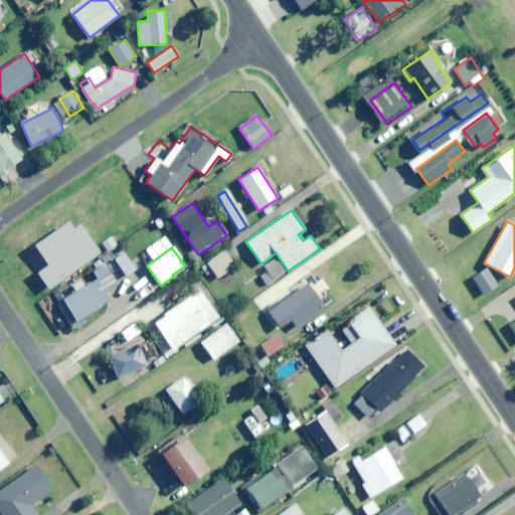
[(227,271),(235,266),(224,250),(206,264),(222,286),(232,279),(227,271)]
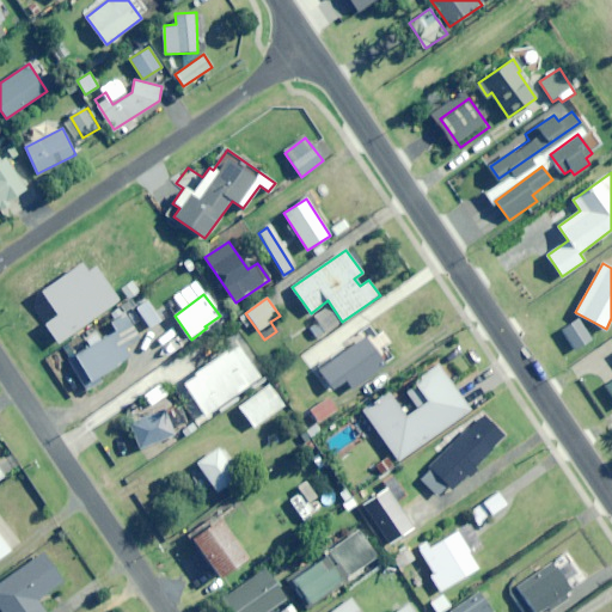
[(110,322),(115,331),(102,340),(96,331),(84,338),(89,347),(68,360),(87,391),(103,381),(99,377),(133,356),(126,347),(140,337),(124,312),(110,322)]
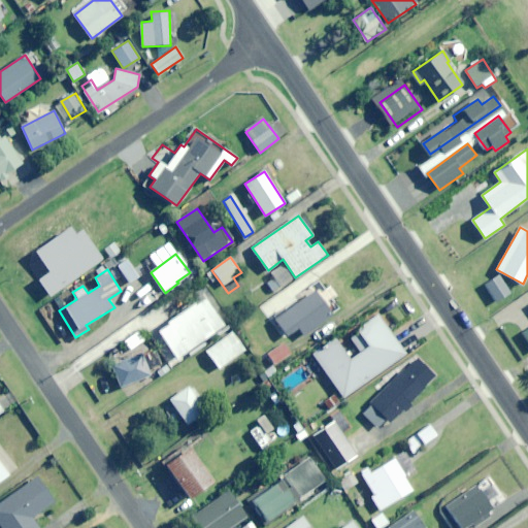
[(489,307),(510,292),(498,275),(477,290),(489,307)]
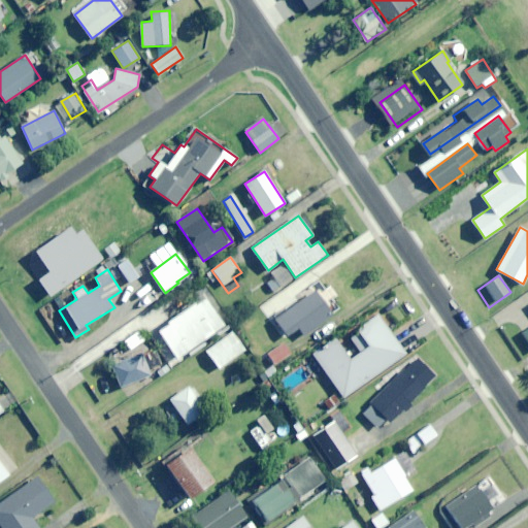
[(301,338),(341,309),(325,287),(318,291),(315,286),(299,297),(301,301),(283,314),(301,338)]
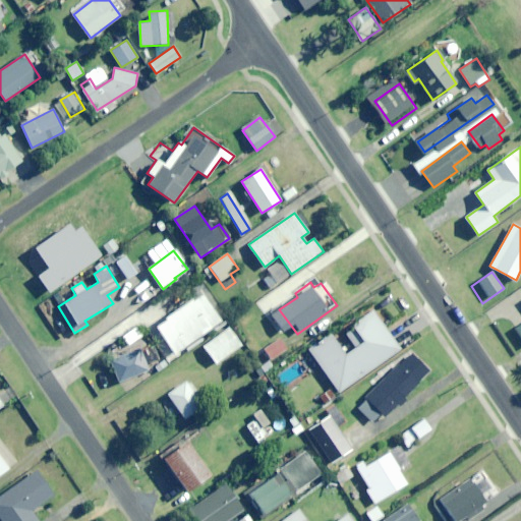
[(198,337),(221,322),(200,293),(151,330),(171,358),(185,347),(188,351),(201,342),(198,337)]
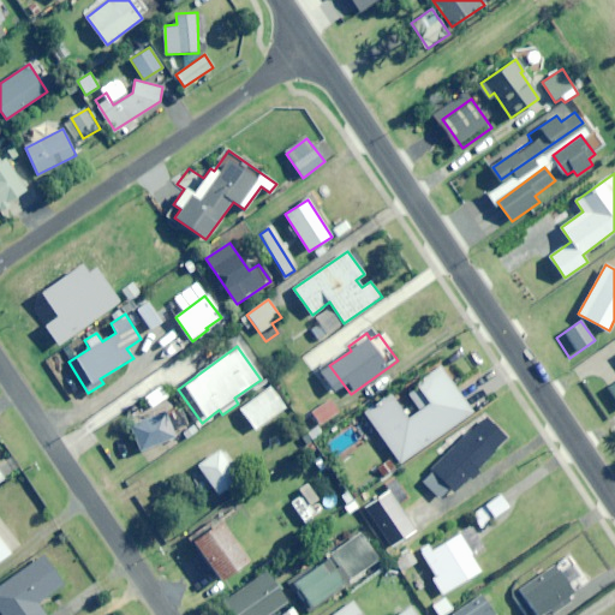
[(400,463),(472,412),(440,365),(406,389),(421,408),(407,417),(390,394),(365,412),(400,463)]
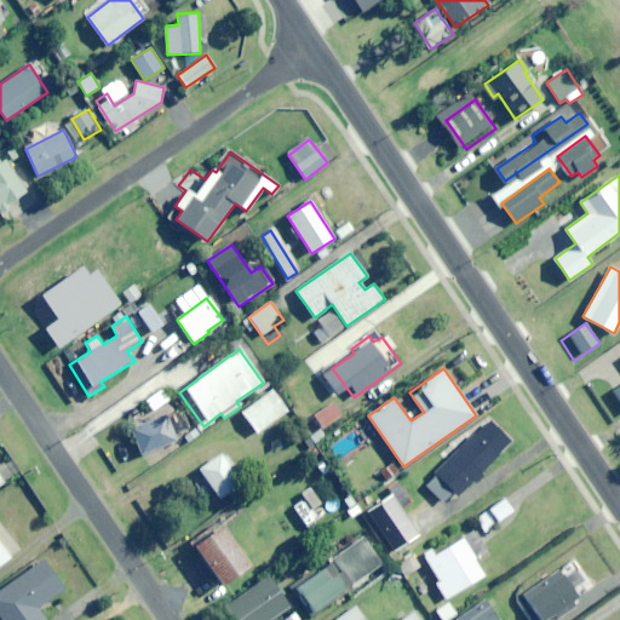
[(154,412),(170,401),(162,389),(145,400),(154,412)]
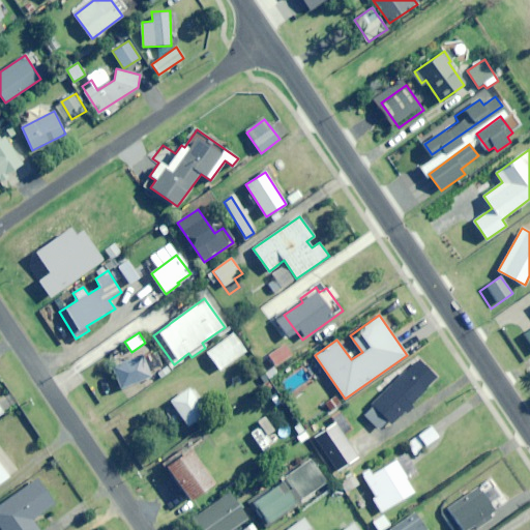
[(221,370),(246,351),(233,333),(207,352),(221,370)]
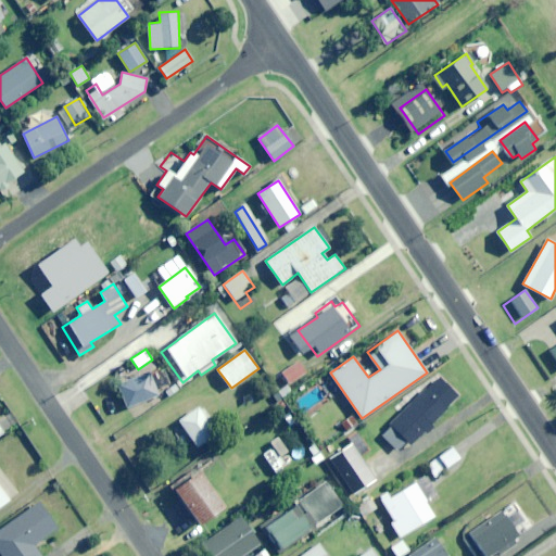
[(289,384),(306,373),(299,361),(276,376),(281,382),(286,379),(289,384)]
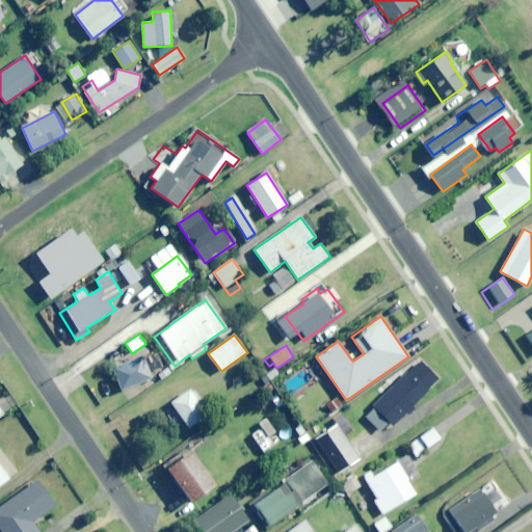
[(151,372),(162,367),(155,349),(112,369),(123,392),(153,377),(151,372)]
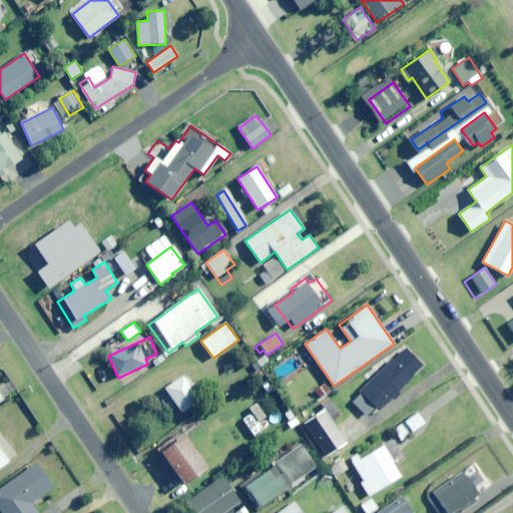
[(380,412),(414,378),(394,358),(353,400),(368,415),(376,407),(380,412)]
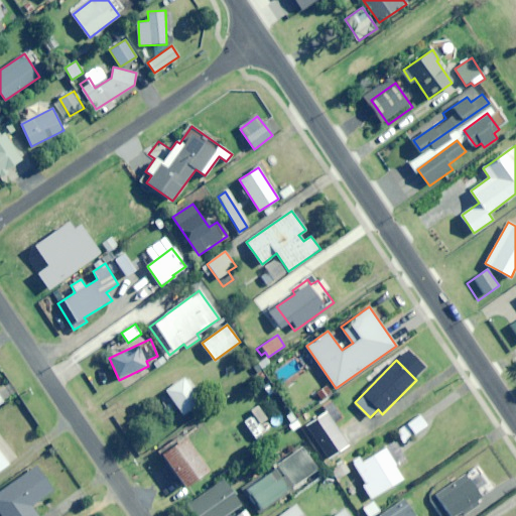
[(182,415),(203,402),(186,377),(166,390),(182,415)]
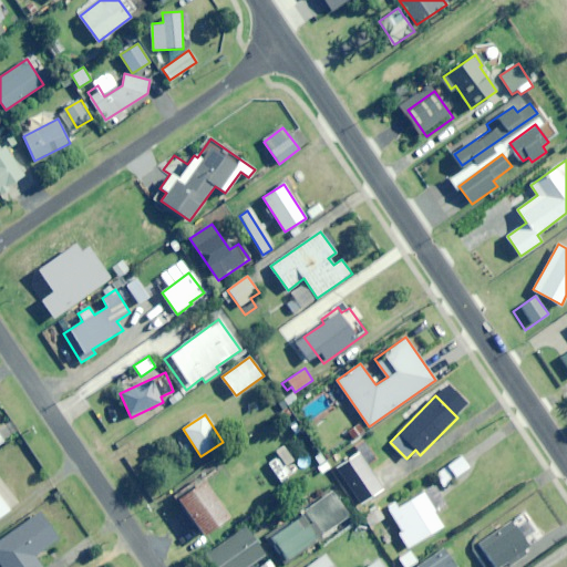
[(444,486),(470,467),(461,455),(435,474),(444,486)]
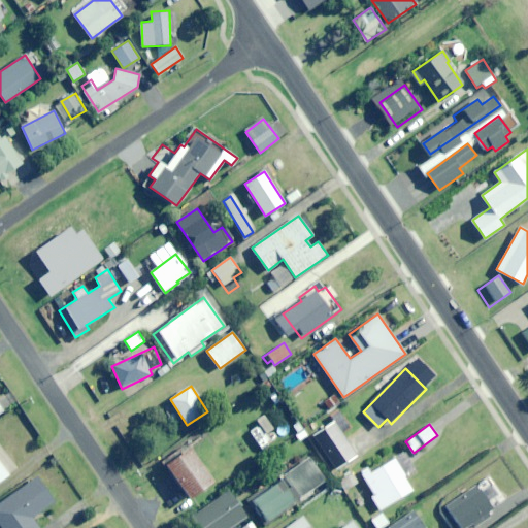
[(192,451),(204,441),(199,433),(161,460),(189,499),(213,482),(192,451)]
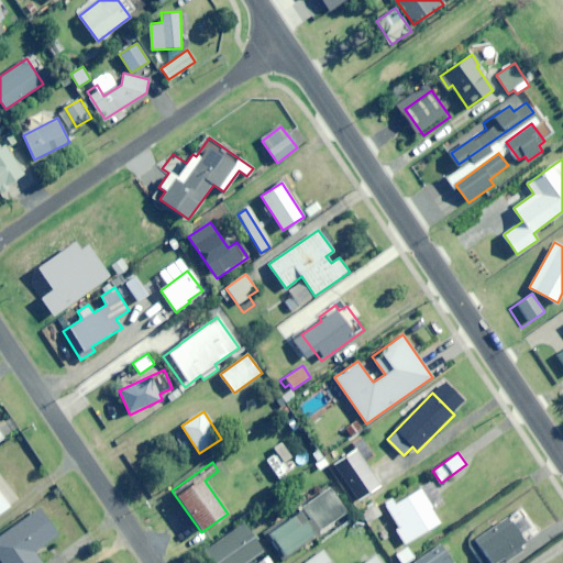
[(363,499),(384,485),(371,466),(350,482),(363,499)]
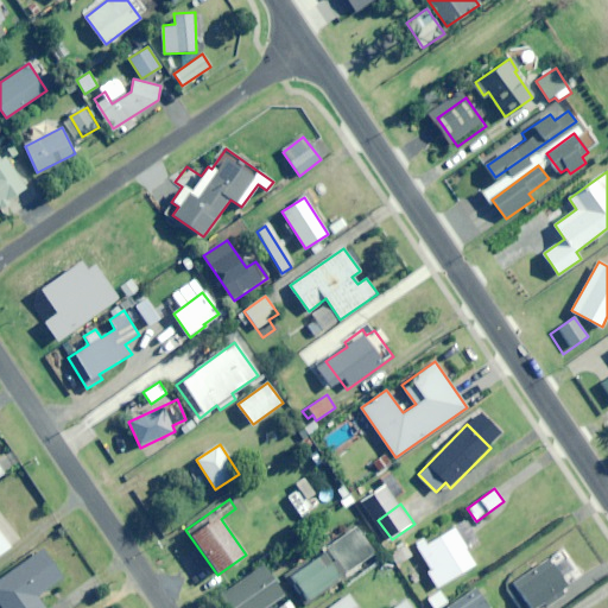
[(0,555),(19,539),(0,514),(0,555)]
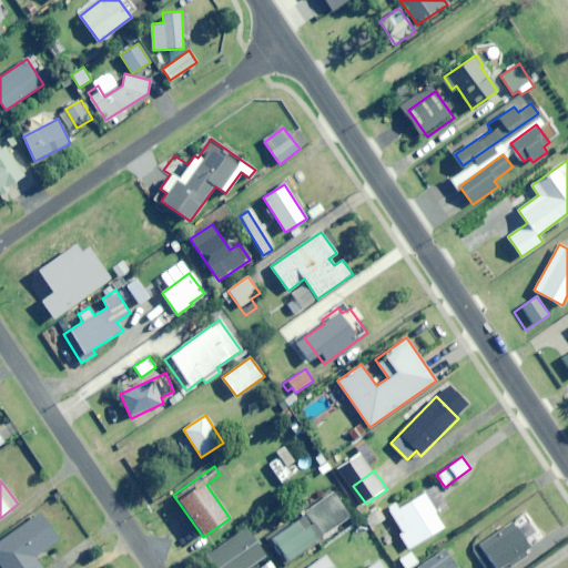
[(408,549),(445,528),(435,511),(446,505),(437,487),(399,508),(396,501),(387,507),(402,531),(399,534),(408,549)]
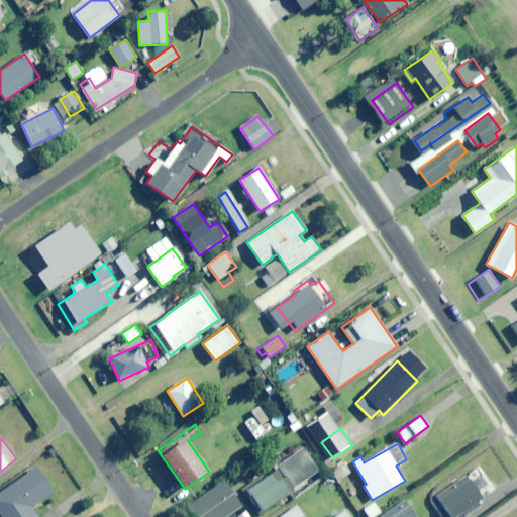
[(305,449),(243,491),(259,512),(319,471),(305,449)]
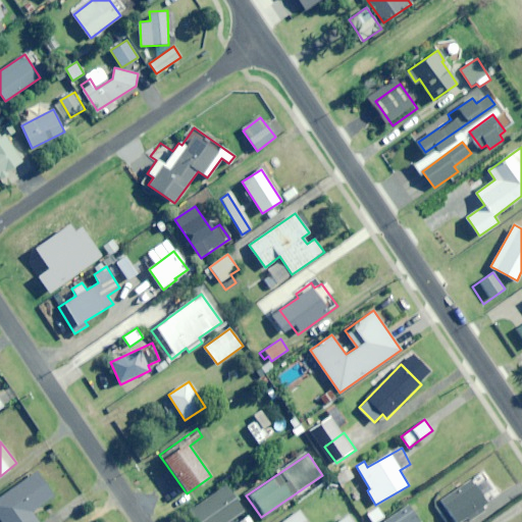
[(341,484),(354,477),(349,469),(335,476),(341,484)]
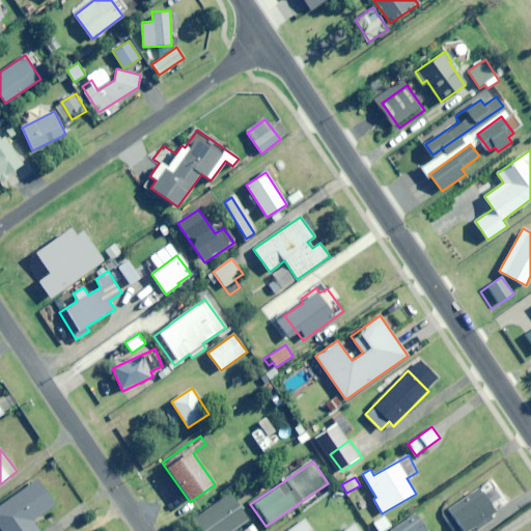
[(39,530),(32,521),(54,504),(36,480),(0,506),(0,528),(2,530),(39,530)]
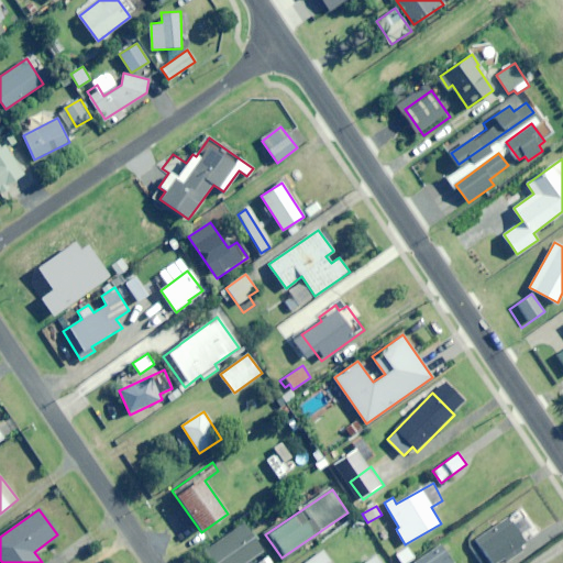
[(510,560),(529,548),(509,519),(477,540),(493,562),(497,562),(508,555),(510,560)]
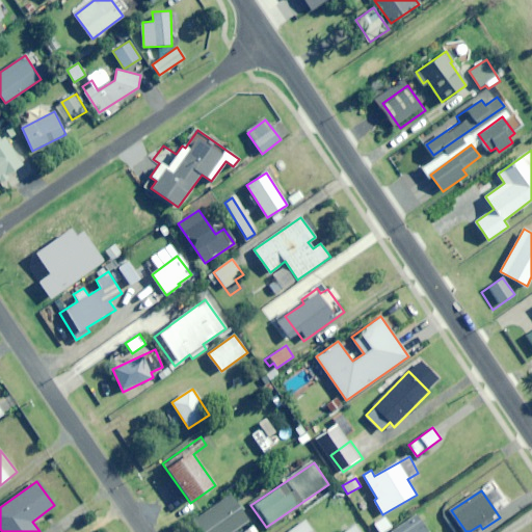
[(198,531),(232,531),(248,521),(230,494),(191,521),(198,531)]
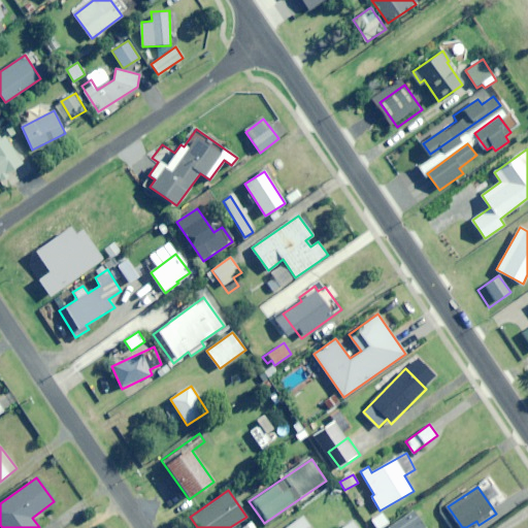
[(392,527),(427,527),(428,527),(416,508),(391,525),(392,527)]
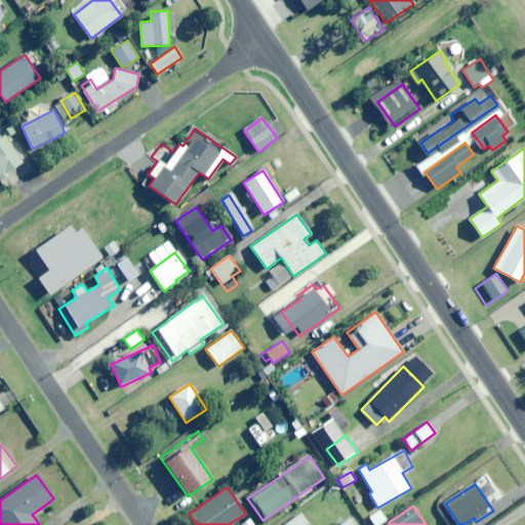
[(374,524),(378,524),(386,520),(379,510),(369,517),(374,524)]
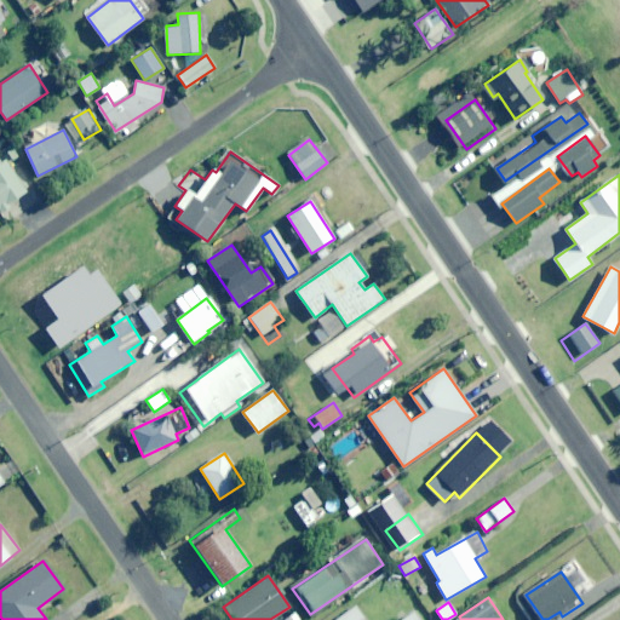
[(363,619),(356,607),(336,619),(363,619)]
